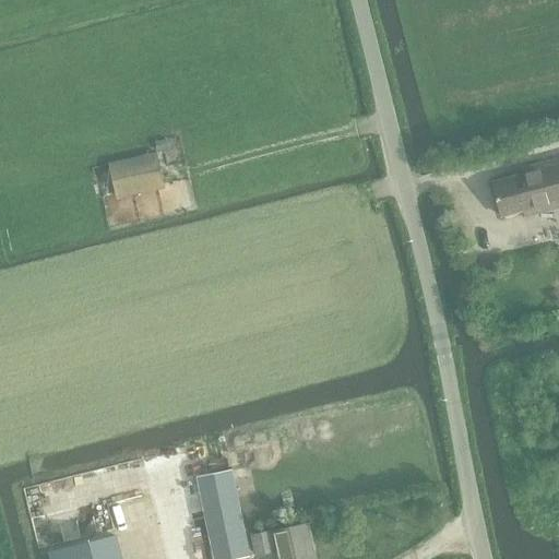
[(157,152),(170,150),(168,140),(155,143),(157,152)]
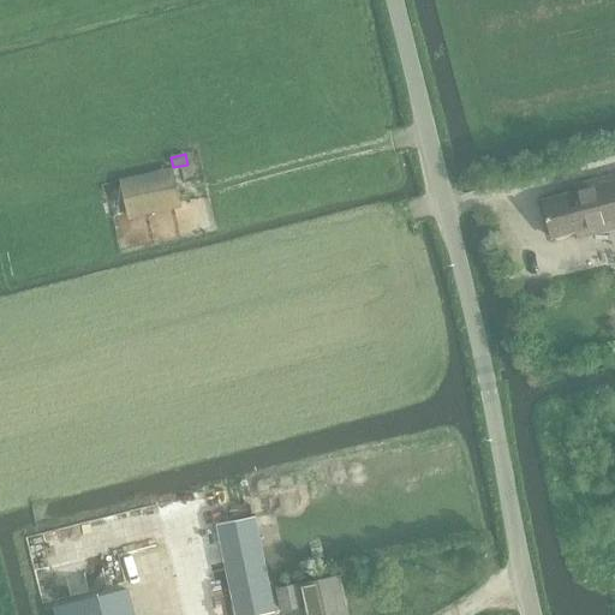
[(155,173),(125,180),(132,214),(181,203),(173,168),(155,173)]
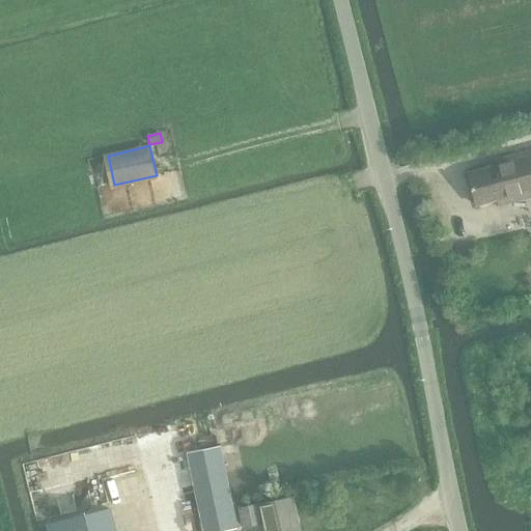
[(499,166),(469,174),(477,205),(507,198),(508,202),(530,196),(530,152),(498,161),(499,166)]
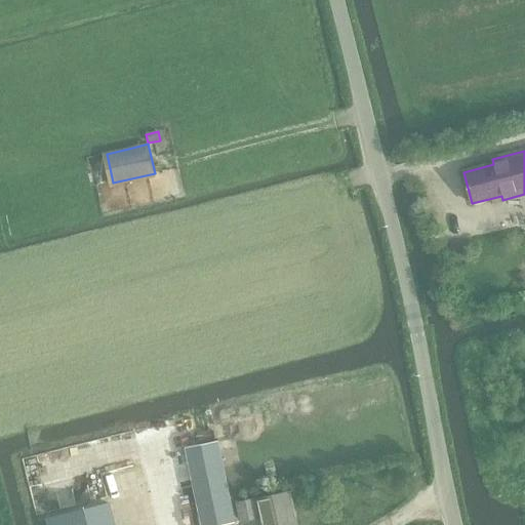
[(186,448),(200,524),(226,524),(235,523),(230,496),(218,442),(186,448)]
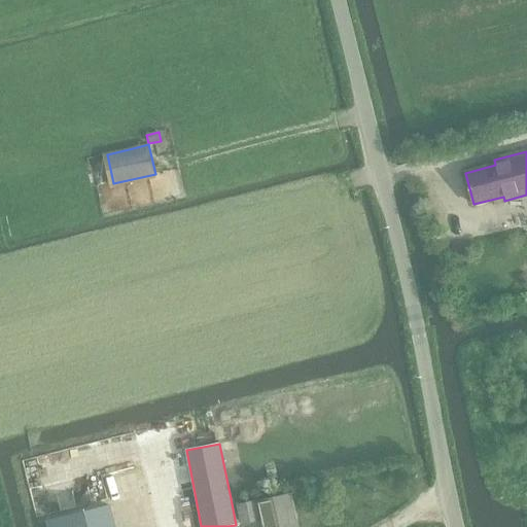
[(241,503),(245,523),(262,519),(264,526),(296,526),(289,494),(258,501),(258,500),(241,503)]
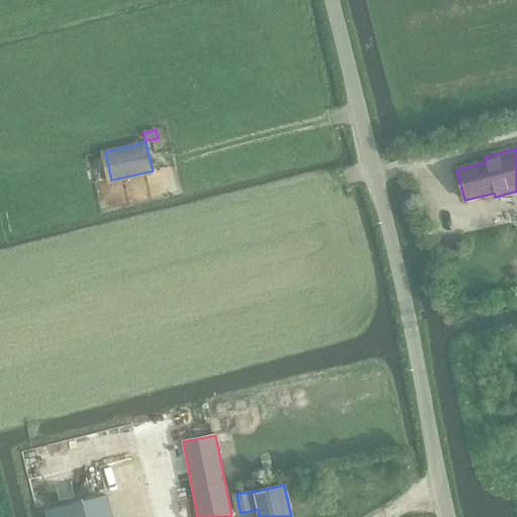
[(110,516),(105,496),(47,510),(48,516),(110,516)]
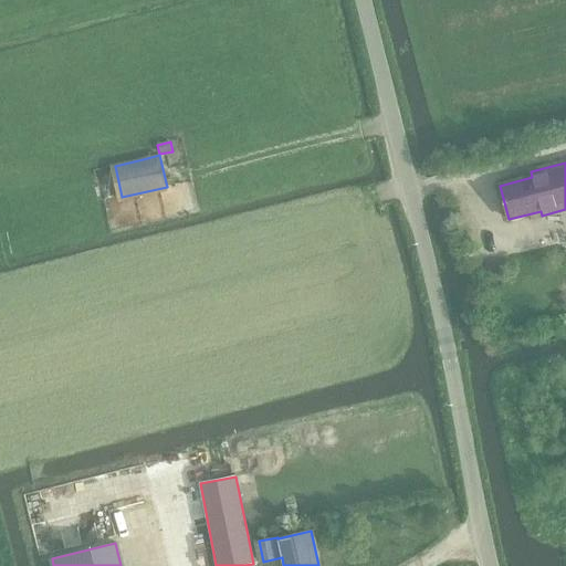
[(211,565),(209,547),(198,549),(200,565),(211,565)]
